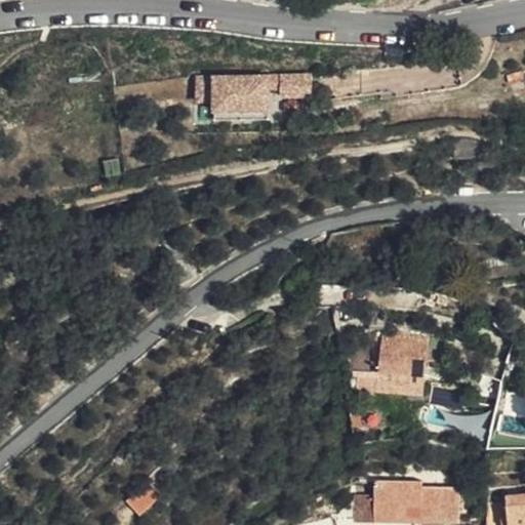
[(312,95),(312,74),(281,75),(281,95),(312,95)]
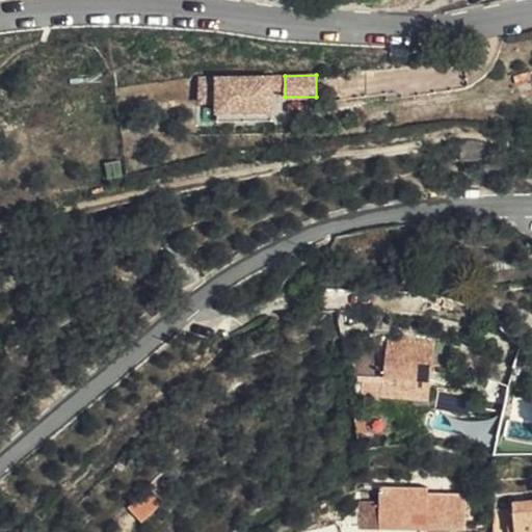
[(272,97),(271,76),(200,77),(200,102),(217,102),(217,111),(272,109),(272,97)]
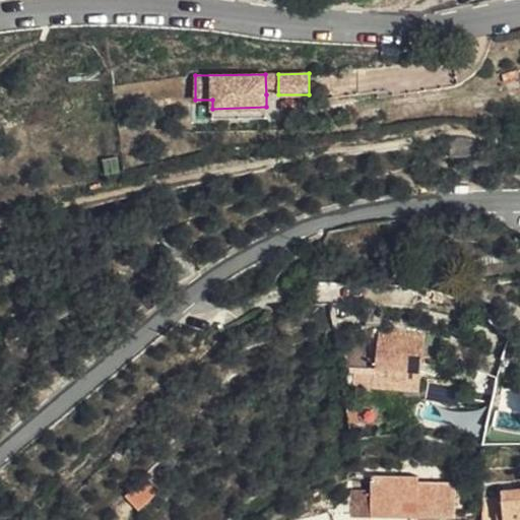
[(278,94),(278,74),(265,74),(266,94),(278,94)]
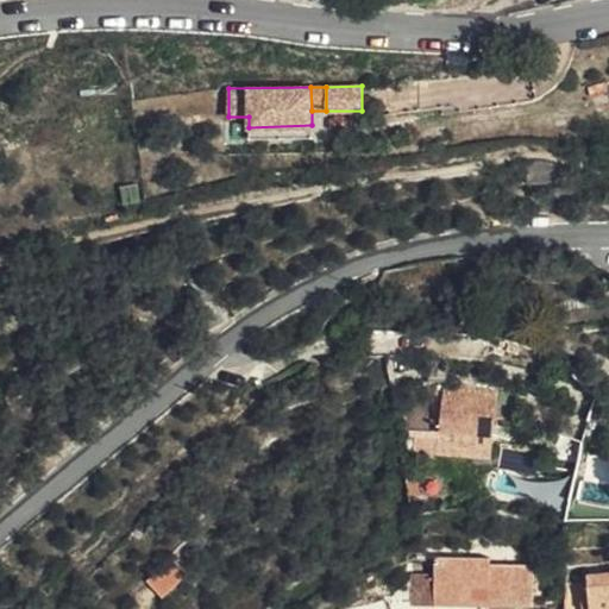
[(249,139),(312,138),(312,125),(249,127),(249,139)]
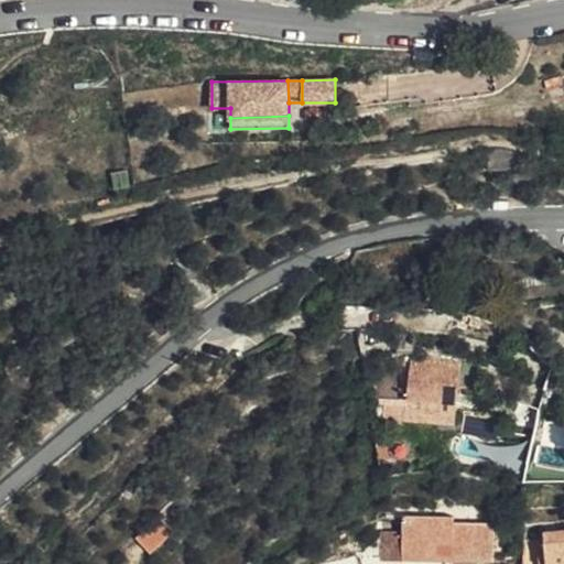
[(478,333),(431,328),(427,351),(396,351),(396,367),(426,367),(424,384),(474,390),(477,351),(495,354),(496,339),(477,337),(478,333)]
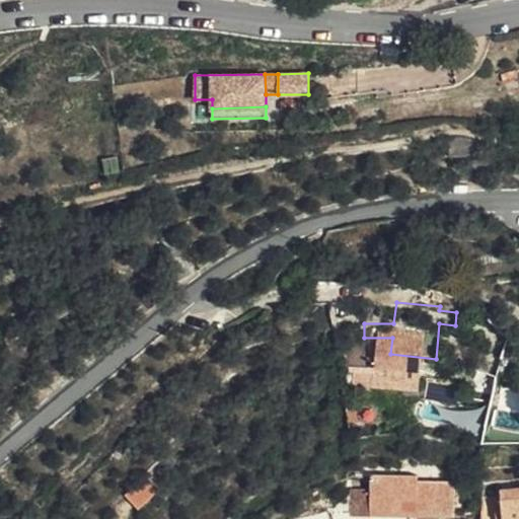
[(428,376),(427,398),(460,400),(462,378),(428,376)]
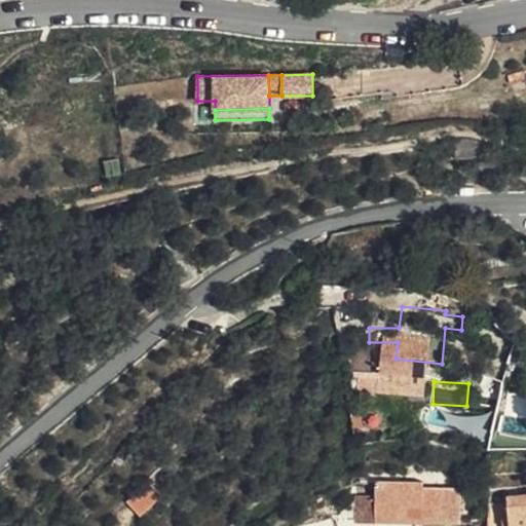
[(525,447),(525,390),(500,388),(495,445),(525,447)]
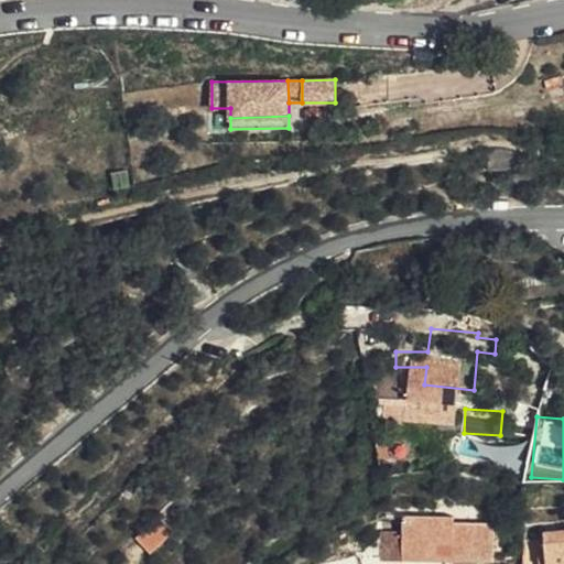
[(421,483),(420,523),(445,517),(445,512),(472,511),(472,519),(500,524),(514,524),(513,486),(472,487),(472,481),(421,483)]
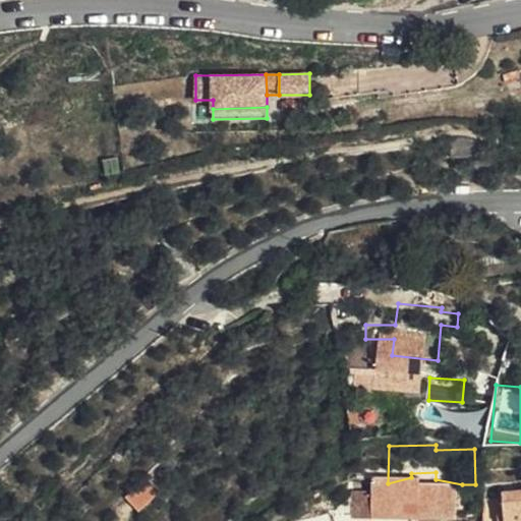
[(158,450),(135,471),(149,484),(170,464),(158,450)]
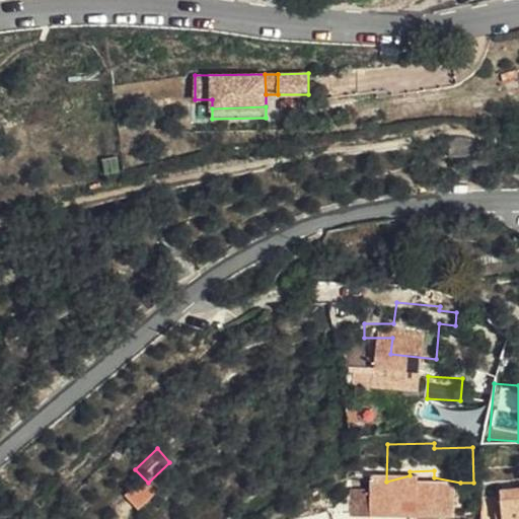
[(411,484),(410,475),(386,482),(385,484),(411,484)]
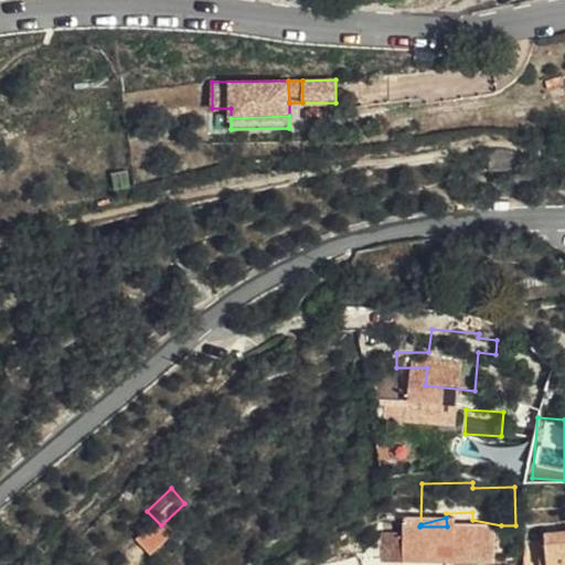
[(383,558),(403,558),(404,529),(383,529),(383,558)]
